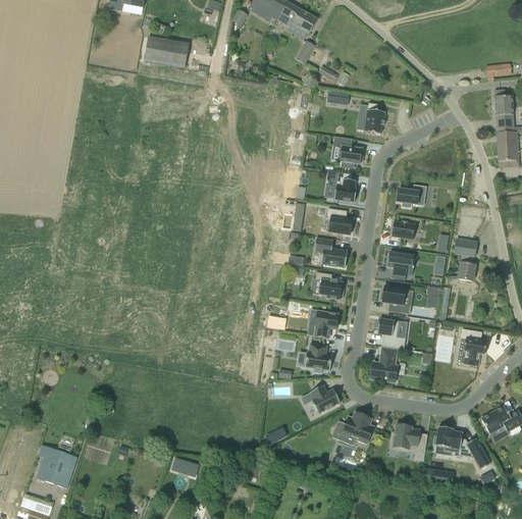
[(110,0),(109,7),(121,9),(122,3),(143,7),(144,0),(110,0)]
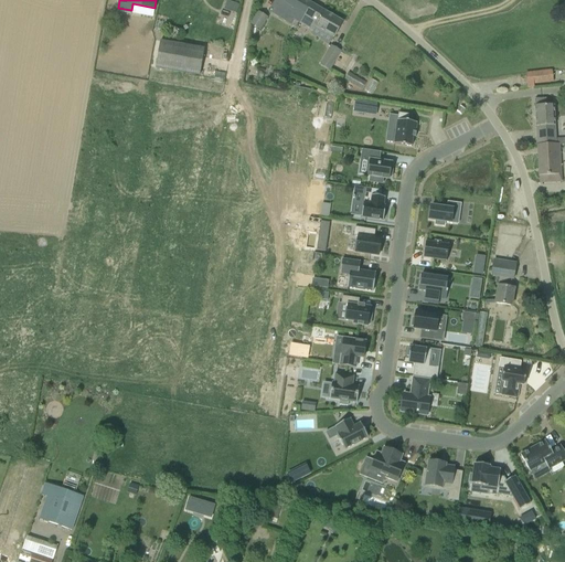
[(240,2),(233,0),(225,0),(224,7),(236,11),(240,2)]
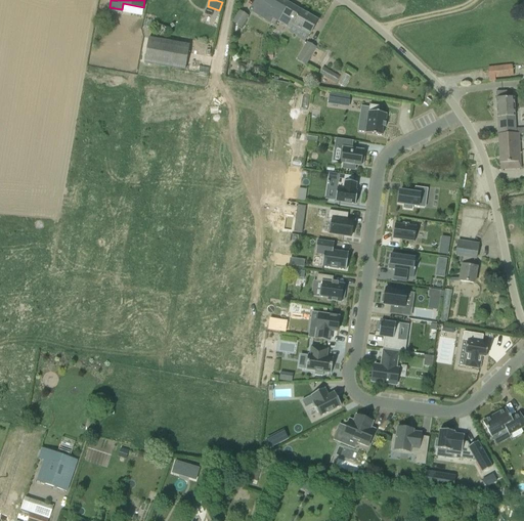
[(255,0),(251,8),(270,20),(272,15),(278,18),(289,1),(287,0),(255,0)]
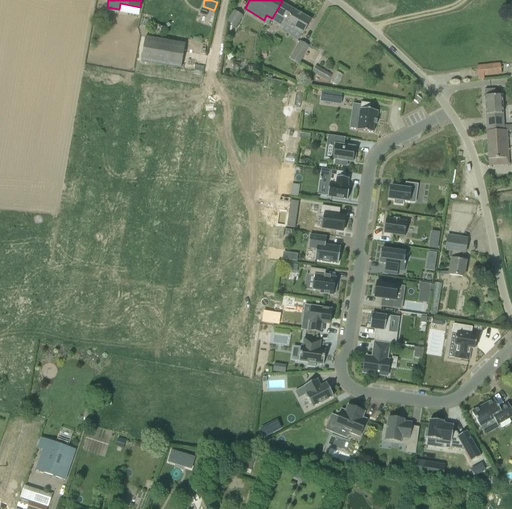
[(309,17),(282,1),(272,18),(284,26),(286,22),(302,31),(311,17),(310,17),(309,17)]
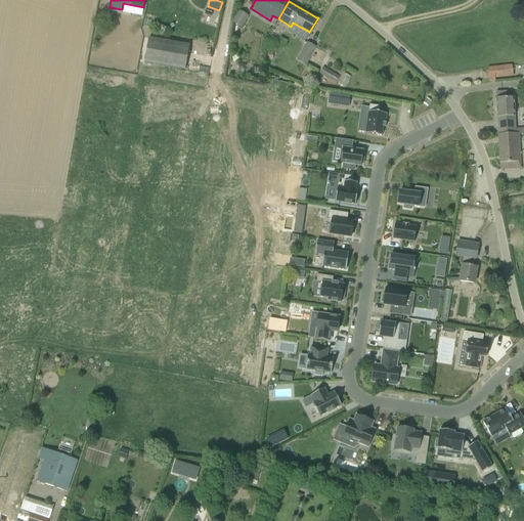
[(241,9),(233,20),(241,26),(249,14),(241,9)]
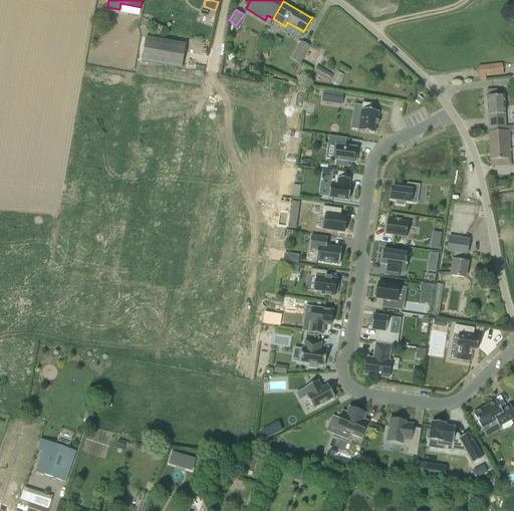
[(146,34),(141,60),(182,66),(186,41),(146,34)]
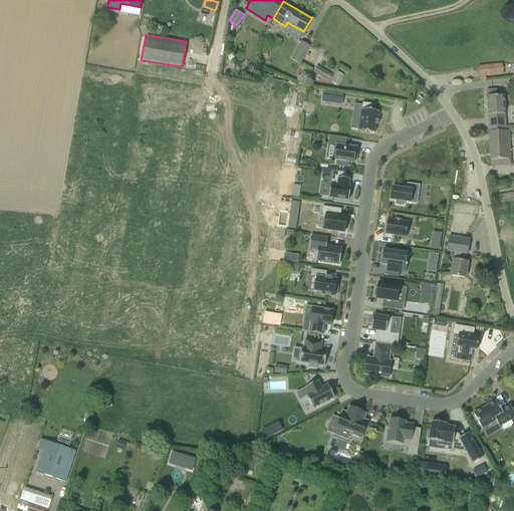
[(310,43),(301,38),(291,56),(300,61),(310,43)]
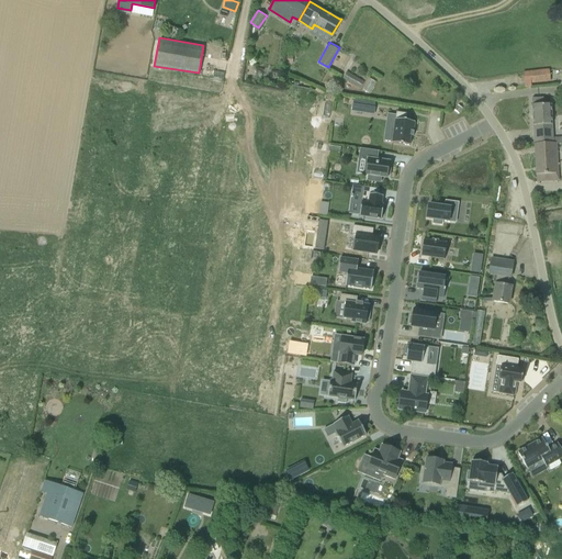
[(135,55),(136,46),(127,44),(126,54),(135,55)]
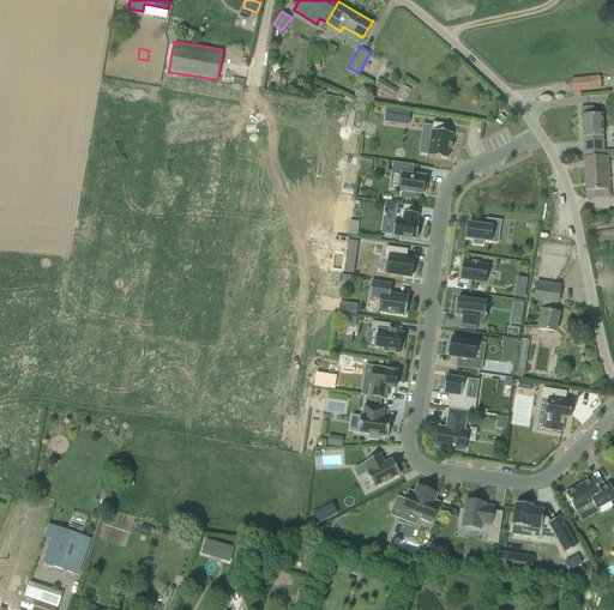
[(600,72),(571,76),(572,92),(581,92),(581,89),(601,88),(600,72)]
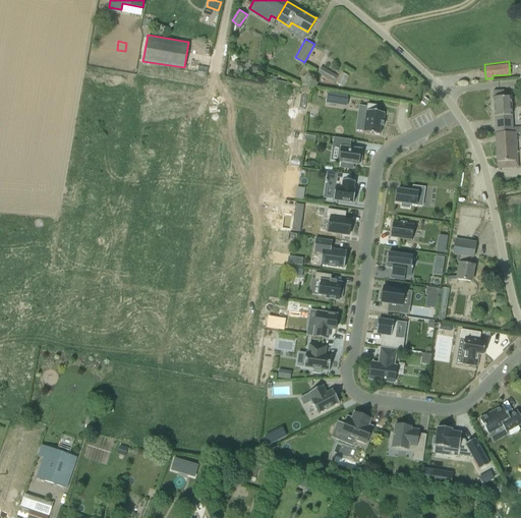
[(333,70),(322,64),(317,70),(334,80),(339,72),(334,69),(333,70)]
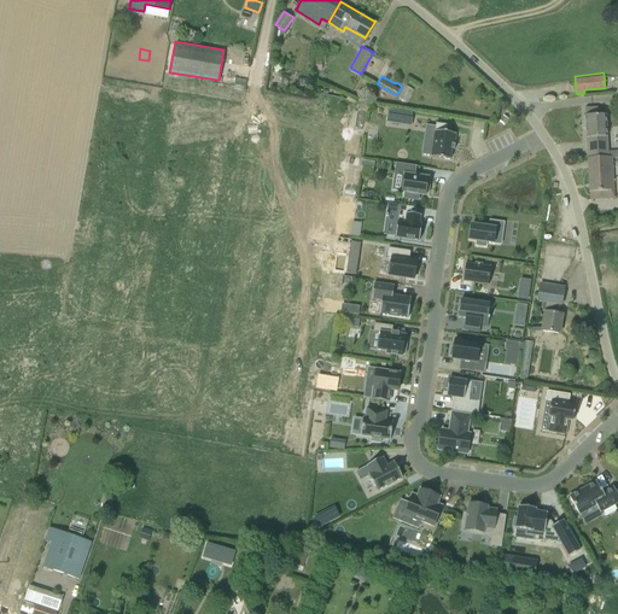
[(588,156),(607,155),(606,112),(598,112),(598,105),(586,106),(586,113),(588,156)]
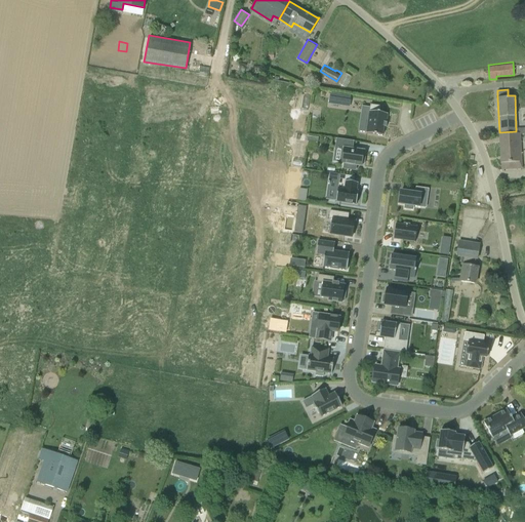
[(350,102),(351,94),(334,91),(332,103),(342,104),(342,101),(350,102)]
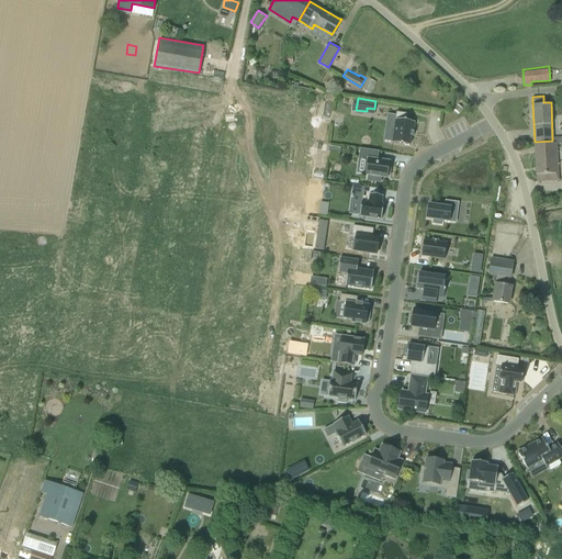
[(463,107),(459,102),(453,109),(459,113),(463,107)]
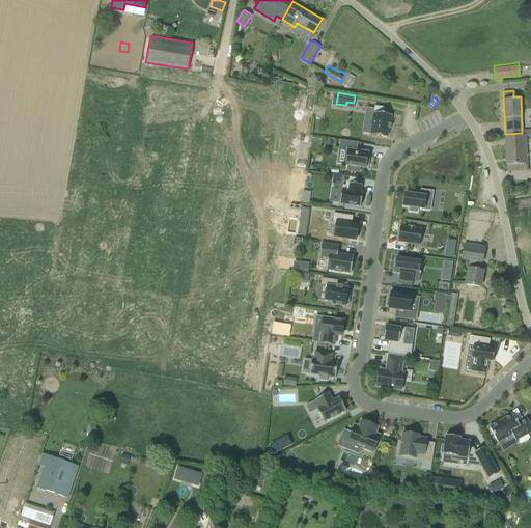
[(371,133),(388,135),(389,126),(391,127),(391,121),(392,113),(384,112),(385,105),(374,104),(371,127),(371,133)]
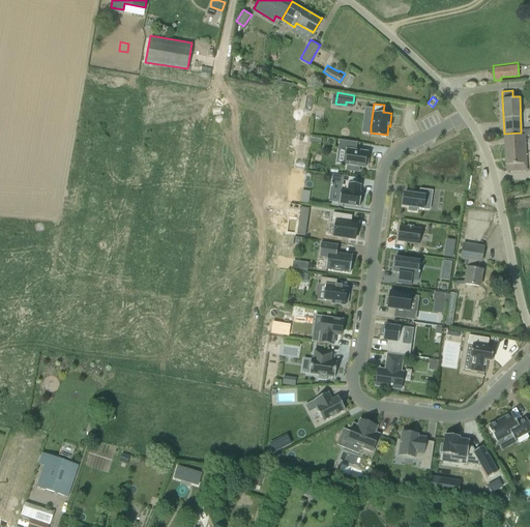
[(506,170),(526,168),(525,133),(521,133),(504,134),(503,134),(503,135),(504,135),(505,162),(505,163),(506,170)]
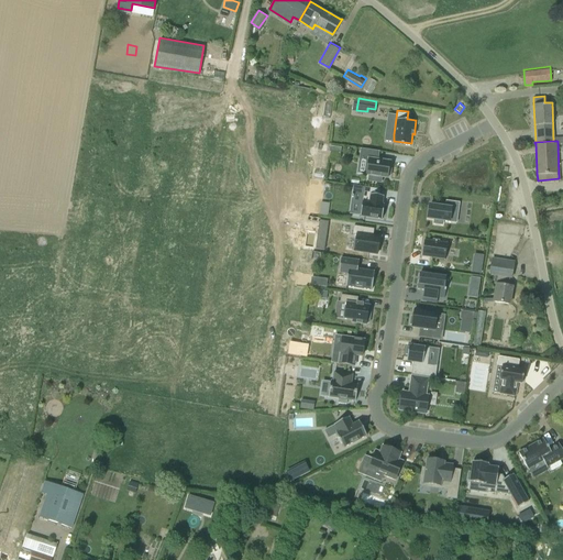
[(365,173),(388,176),(388,174),(390,173),(392,167),(389,165),(390,160),(377,157),(378,150),(379,150),(360,146),(360,147),(361,147),(360,156),(368,157),(365,173)]
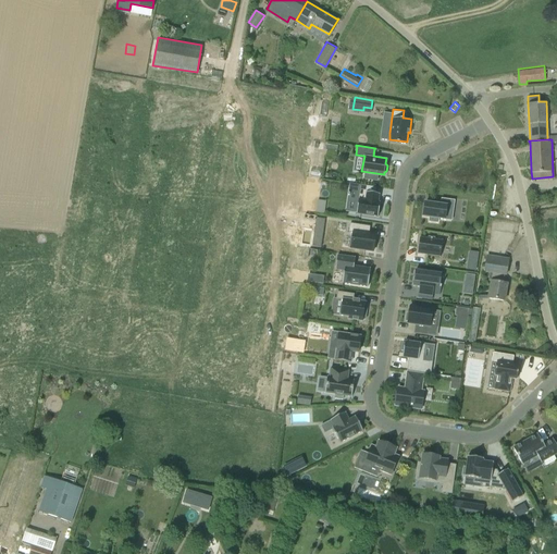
[(360,183),(356,211),(378,214),(380,201),(378,200),(379,193),(374,192),(375,185),(360,183)]
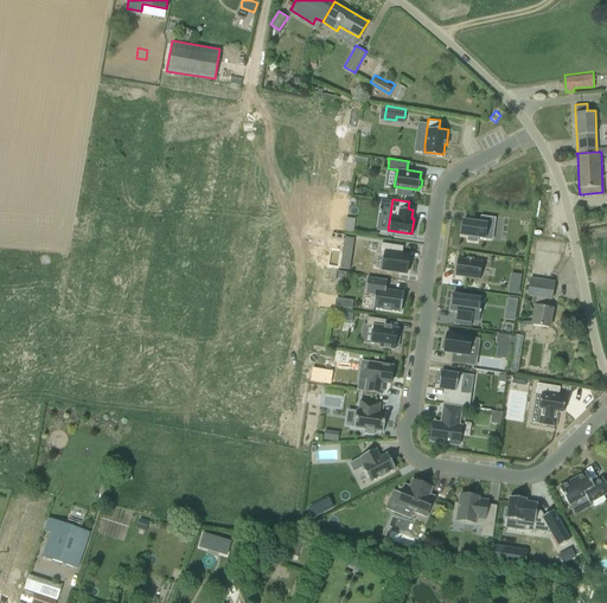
[(474,239),(477,241),(478,236),(492,237),(494,217),(481,215),(480,222),(462,219),(461,233),(468,235),(467,238),(474,239)]
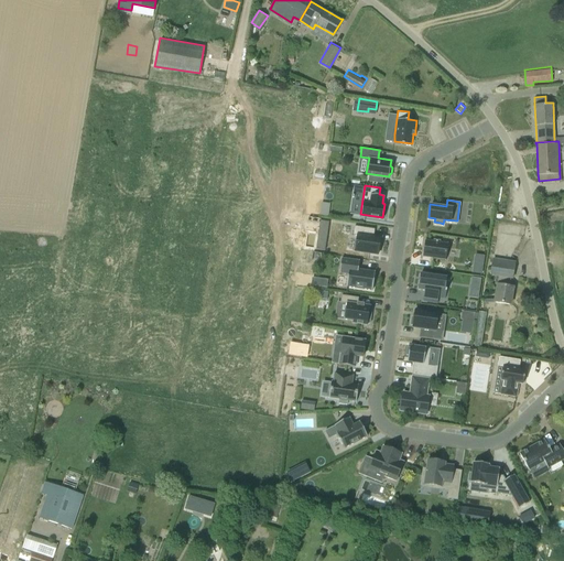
[(328,215),(331,202),(322,201),(320,214),(328,215)]
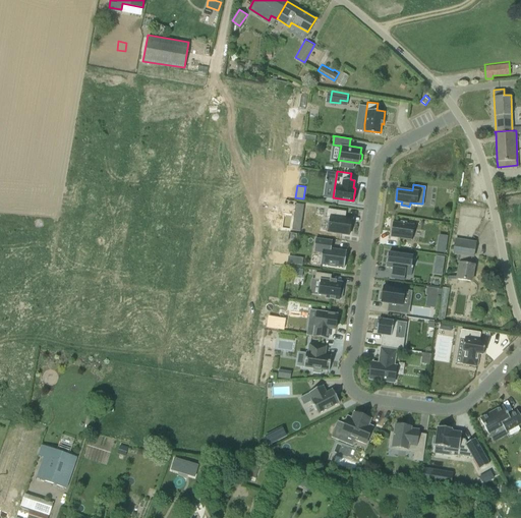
[(304,203),(295,202),(292,228),(300,229),(304,203)]
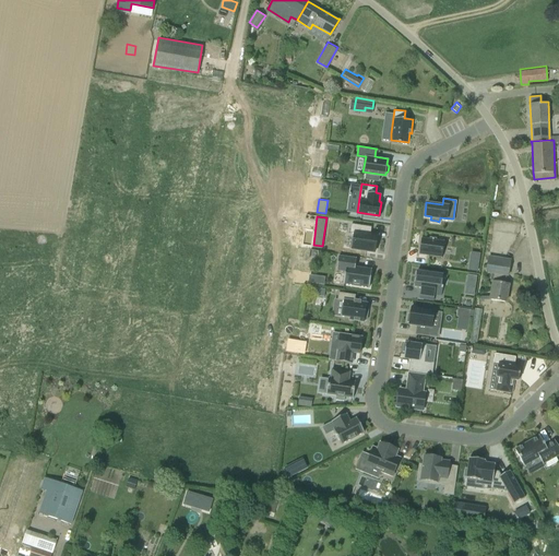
[(352,248),(375,250),(377,234),(370,233),(371,225),(351,223),(349,232),(354,232),(352,248)]
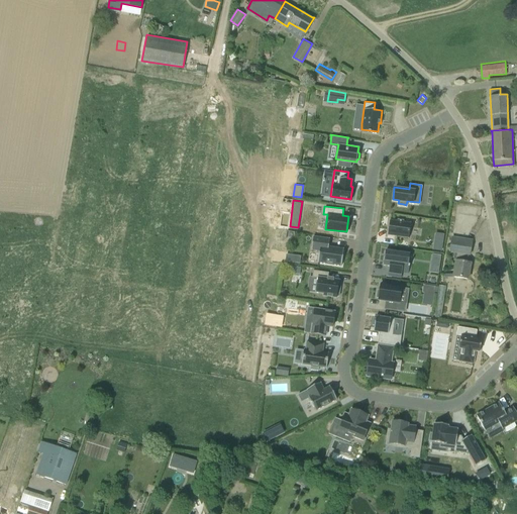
[(411,221),(410,221),(403,220),(404,218),(398,217),(397,220),(390,219),(390,218),(387,233),(388,233),(408,236),(411,221)]
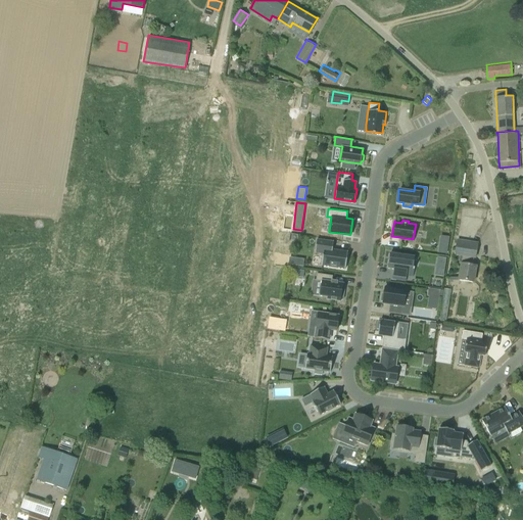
[(462,261),(459,278),(473,281),(476,265),(472,264),(473,255),(475,256),(477,242),(471,241),(457,238),(455,252),(460,253),(463,253),(462,261)]
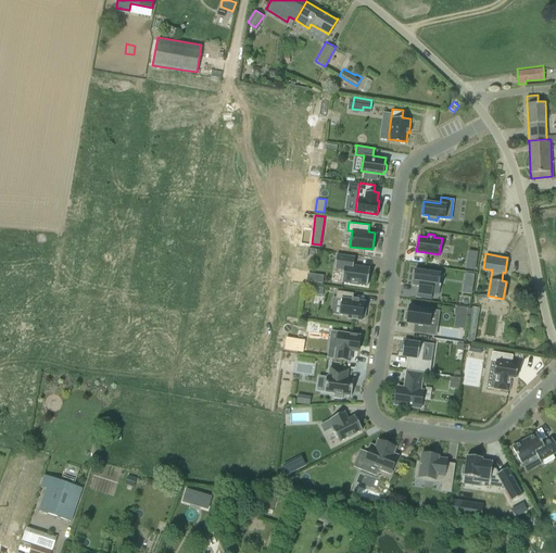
[(341,280),(367,284),(369,266),(344,263),(341,280)]
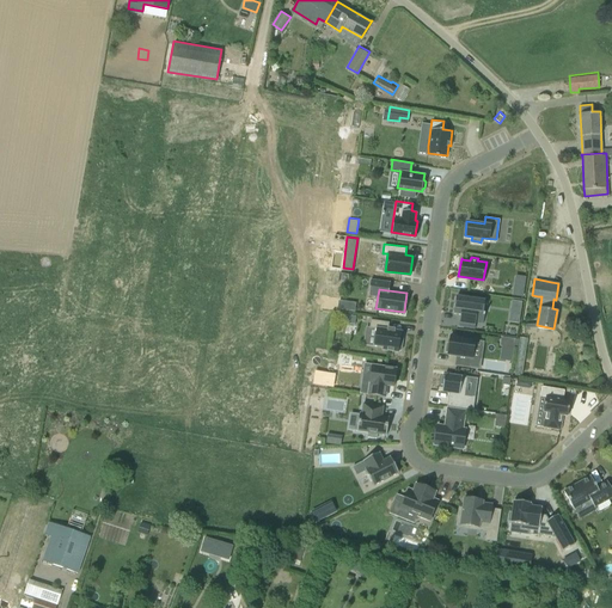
[(460,312),(459,324),(475,326),(476,319),(472,319),(473,312),(484,313),(485,308),(483,308),(484,299),(456,295),(453,312),(460,312)]
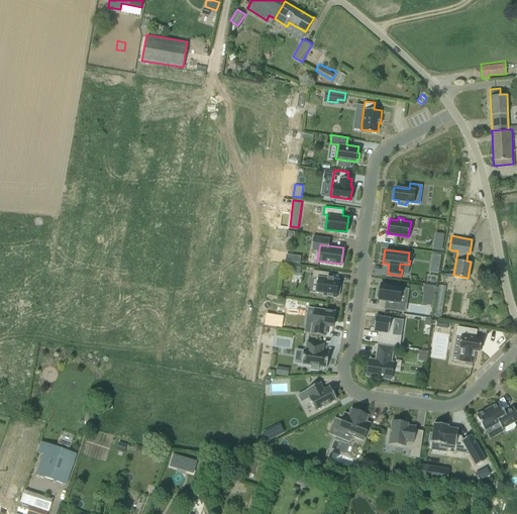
[(433,272),(438,272),(440,253),(432,252),(430,264),(435,264),(433,272)]
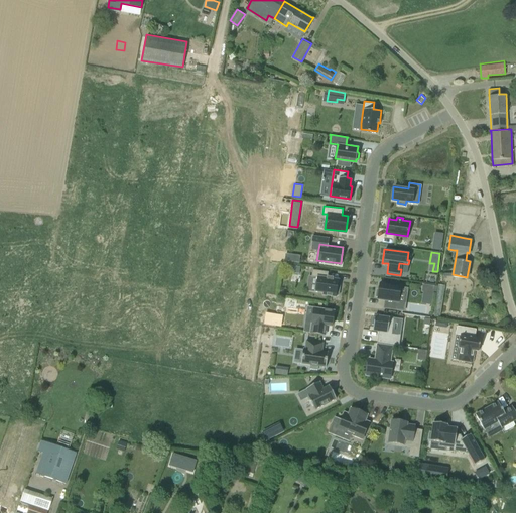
[(299,272),(300,265),(289,263),(288,271),(299,272)]
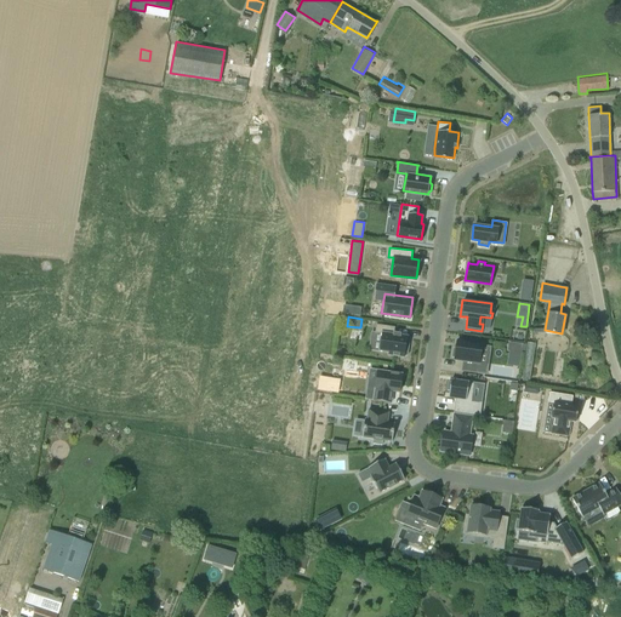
[(394,332),(394,325),(376,323),(375,331),(382,332),(380,349),(388,350),(388,353),(404,355),(404,353),(408,354),(409,344),(406,344),(408,335),(399,333),(399,332),(394,332)]
